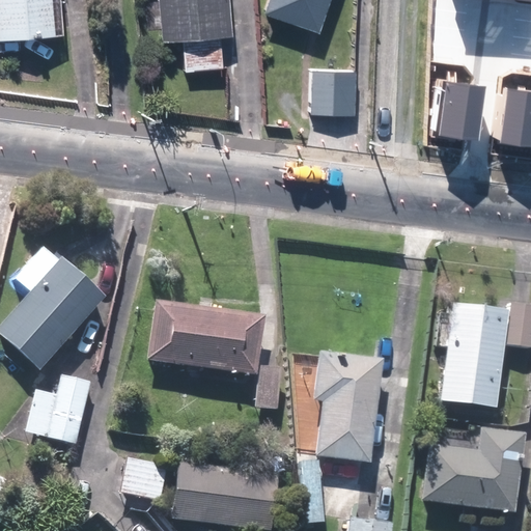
[(0,0),(0,36),(63,33),(60,0),(0,0)]
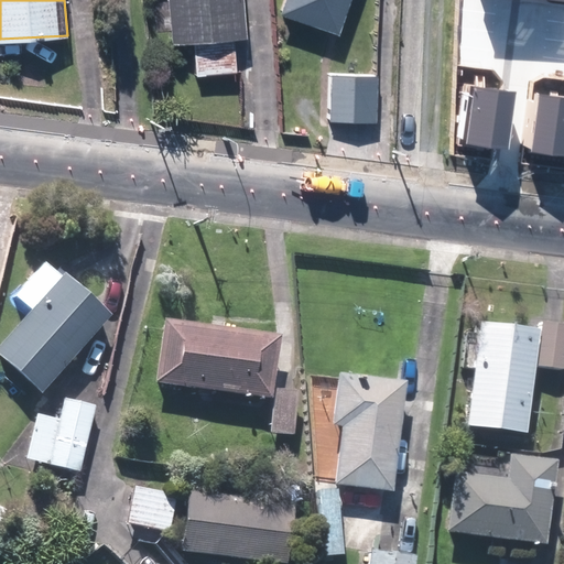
[(169,0),(174,42),(194,40),(198,75),(239,71),(236,38),(250,36),(245,0),(169,0)]
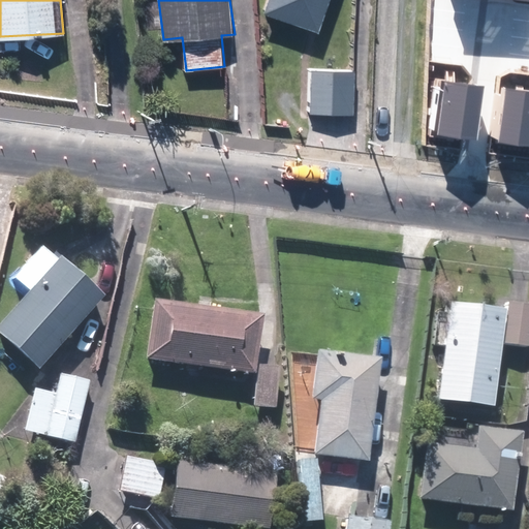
[(329,0),(266,0),(262,11),(318,31),(329,0)]
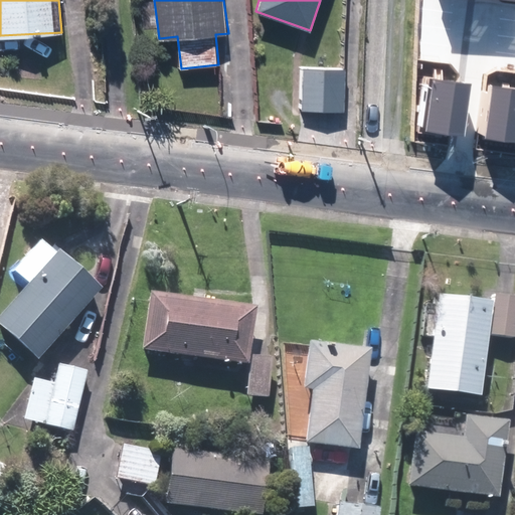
[(345,66),(300,65),(300,109),(344,109),(345,66)]
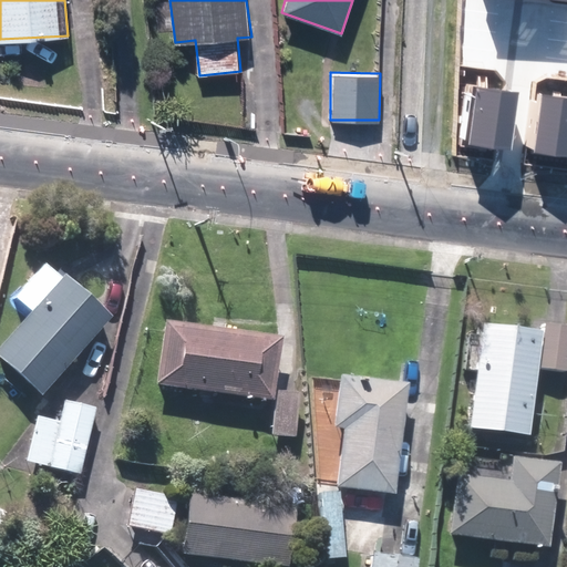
[(514,92),(476,89),(470,147),(507,151),(514,92)]
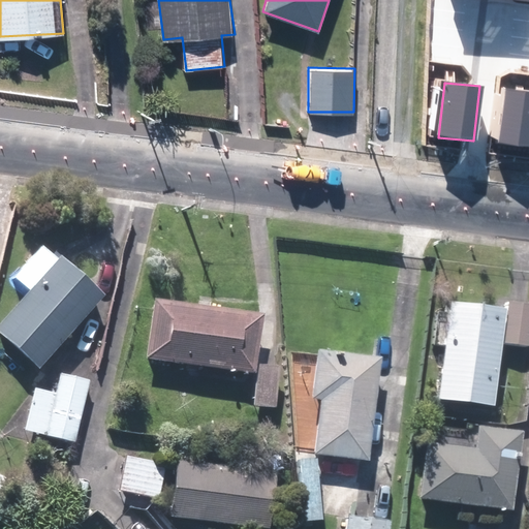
[(528,92),(502,90),(496,145),(528,148),(528,92)]
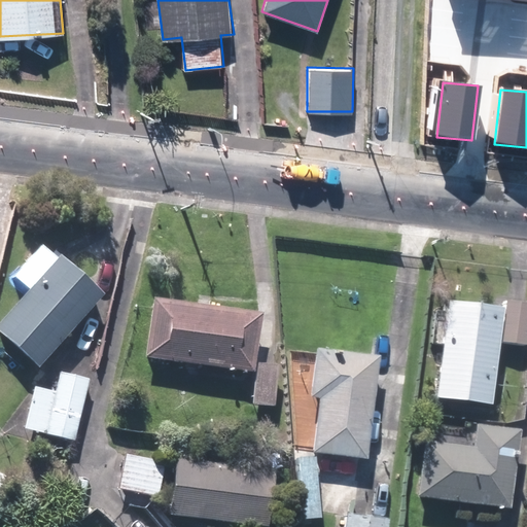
[(47,240),(14,275),(28,287),(0,316),(0,331),(37,366),(105,294),(47,240)]
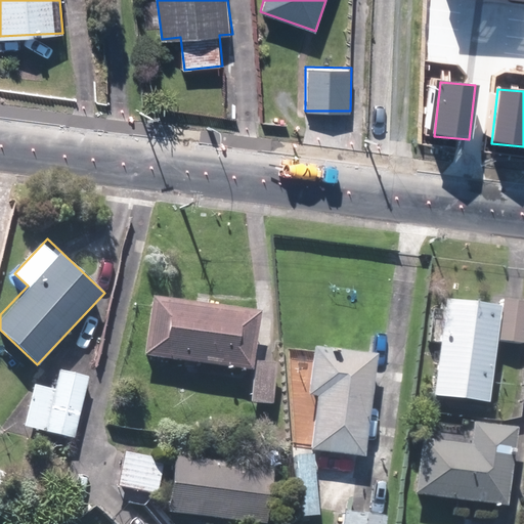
[(276,361),(254,359),(259,308),(151,297),(145,356),(253,367),(250,398),(272,400),(276,361)]
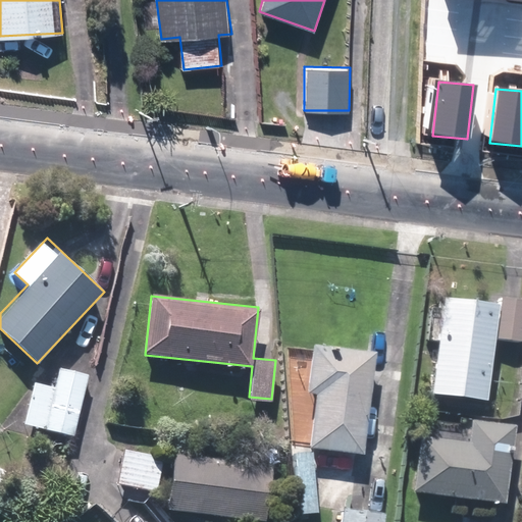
[(489,397),(494,340),(521,343),(521,342),(521,298),(499,296),(498,303),(444,298),(434,392),(489,397)]
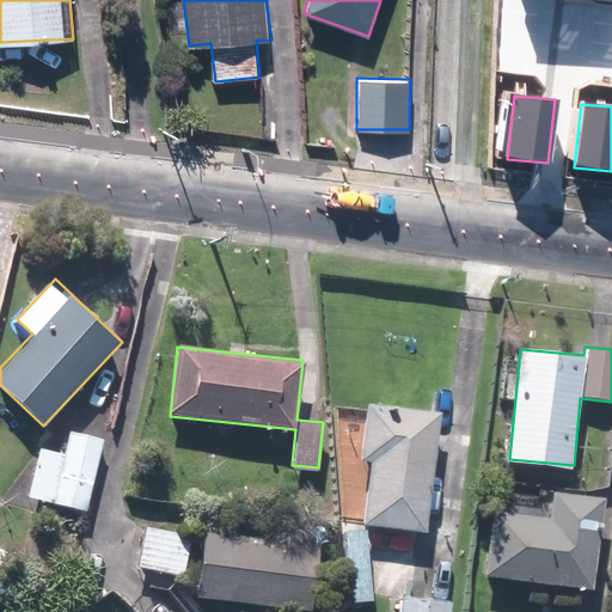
[(359,459),(369,460),(362,530),(349,528),(346,565),(354,567),(352,583),(408,589),(414,528),(426,530),(439,411),(365,404),(359,459)]
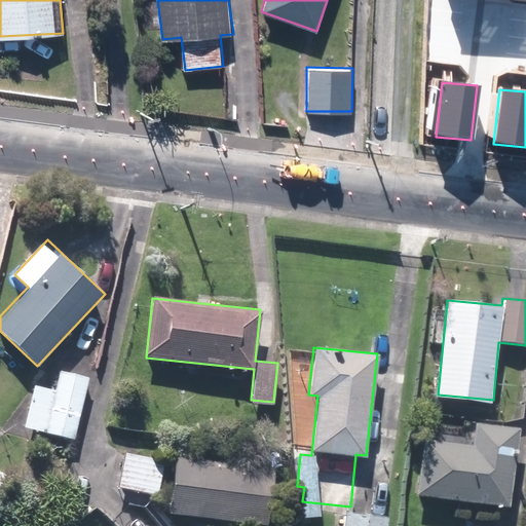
[(58,390),(32,385),(23,427),(75,439),(89,375),(63,369),(58,390)]
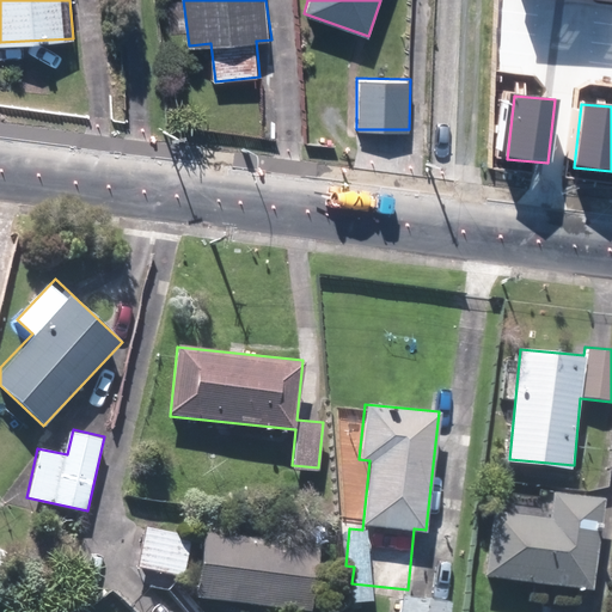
[(550,516),(528,514),(531,491),(501,489),(499,512),(489,512),(483,577),(595,587),(603,497),(552,493),(550,516)]
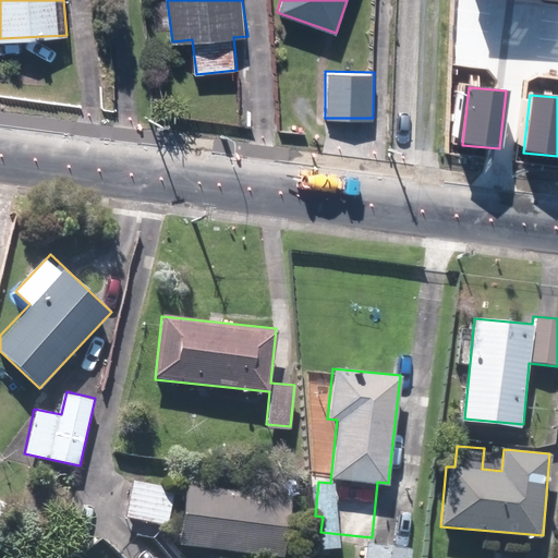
[(162,493),(164,487),(134,481),(126,517),(170,525),(176,496),(162,493)]
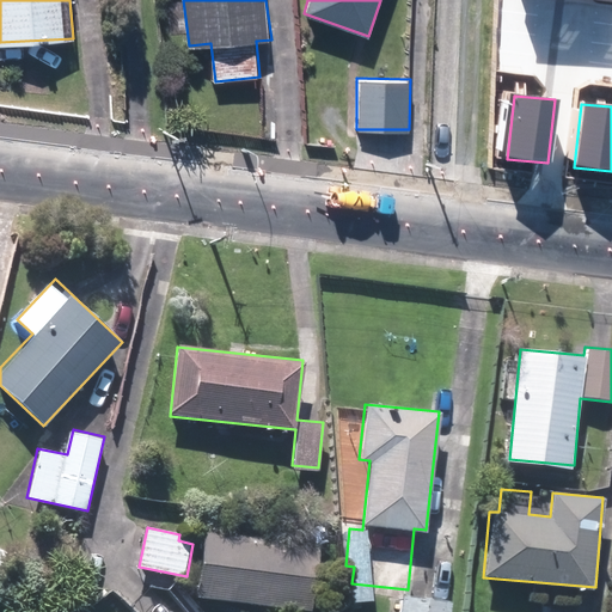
[(318,544),(202,533),(196,598),(313,607),(318,544)]
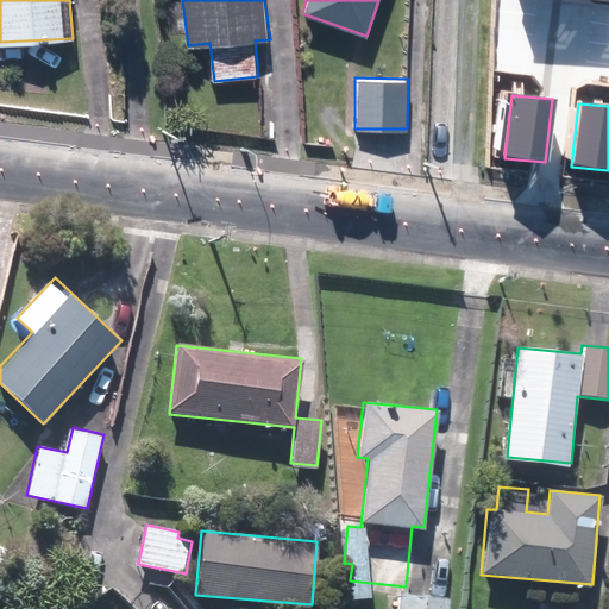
[(445,608),(446,596),(400,594),(397,608),(445,608)]
